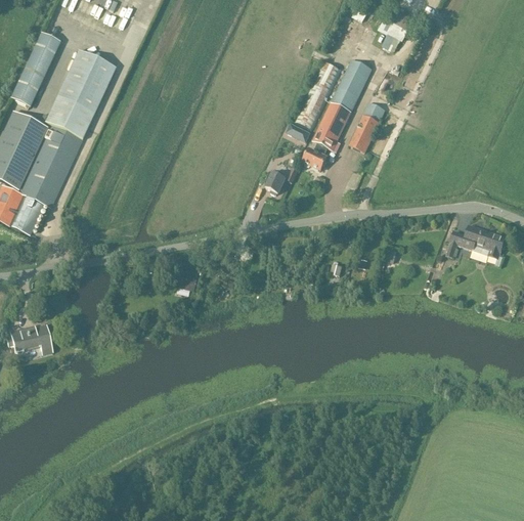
[(402,41),(413,19),(404,14),(399,11),(400,9),(395,7),(388,20),(384,18),(378,30),(387,35),(381,46),(392,51),(392,50),(394,51),(400,40),(402,41)]
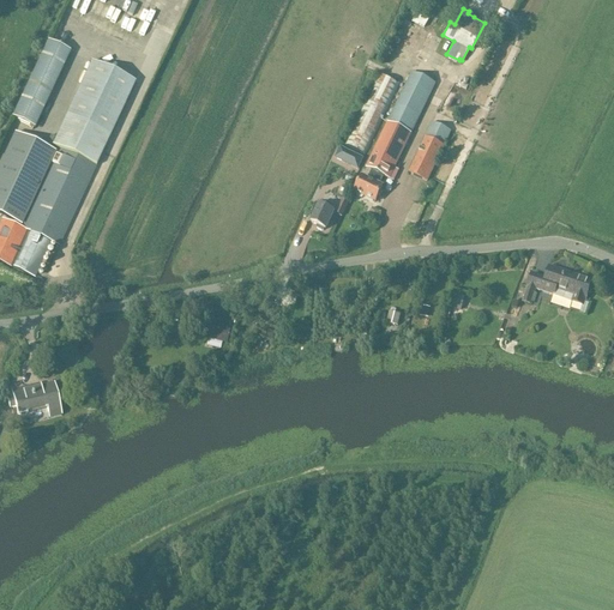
[(48,38),(12,114),(35,125),(70,48),(48,38)]
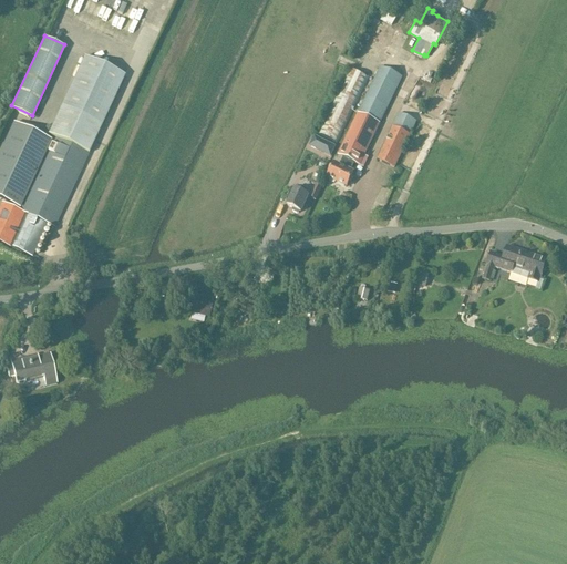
[(84,53),(48,132),(89,151),(124,72),(84,53)]
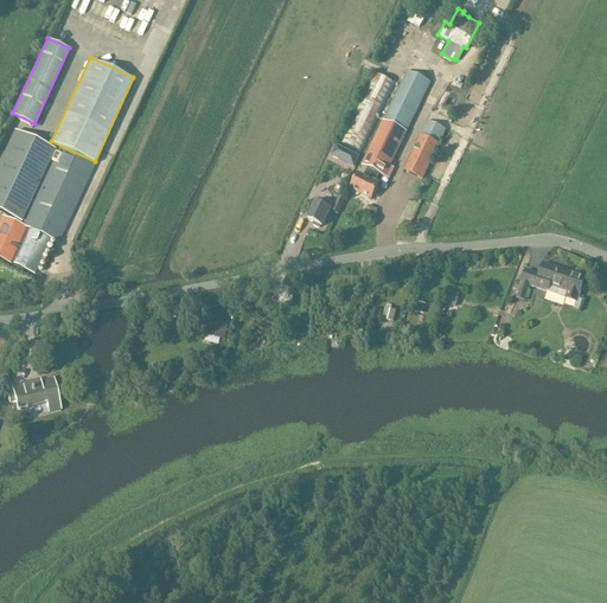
[(378,172),(388,177),(394,165),(390,162),(430,78),(407,68),(362,164),(366,166),(363,173),(357,171),(350,186),(371,197),(378,181),(375,179),(378,172)]
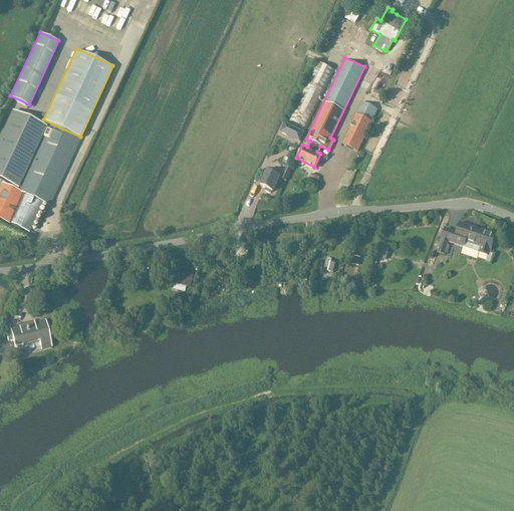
[(305,128),(333,68),(315,59),(287,118),(305,128)]
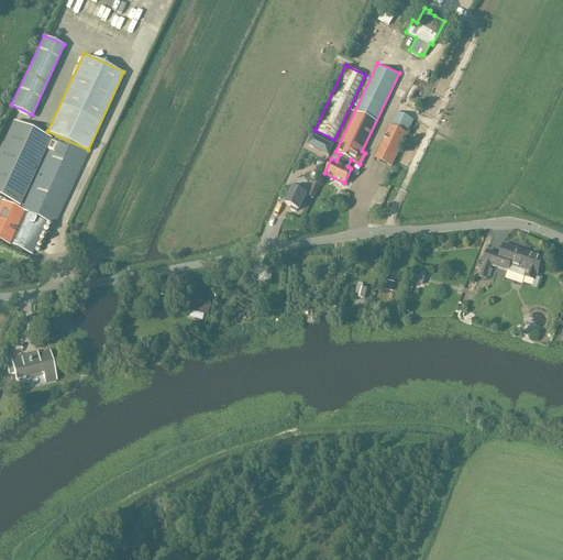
[(414,117),(396,109),(374,155),(392,164),(414,117)]
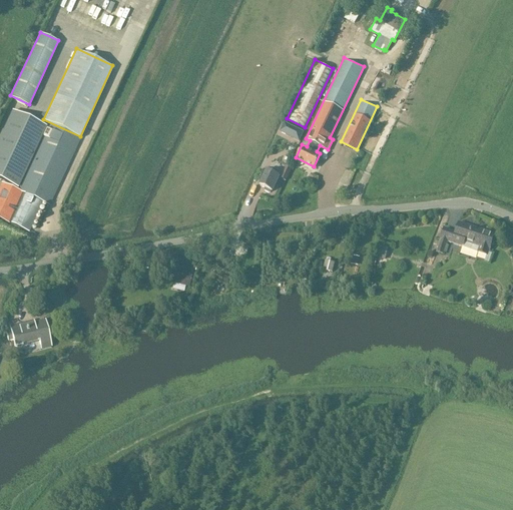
[(13,108),(0,135),(0,177),(18,186),(34,152),(34,153),(18,188),(2,181),(0,184),(0,215),(28,229),(42,199),(49,202),(78,139),(47,125),(35,151),(35,150),(47,124),(13,108)]
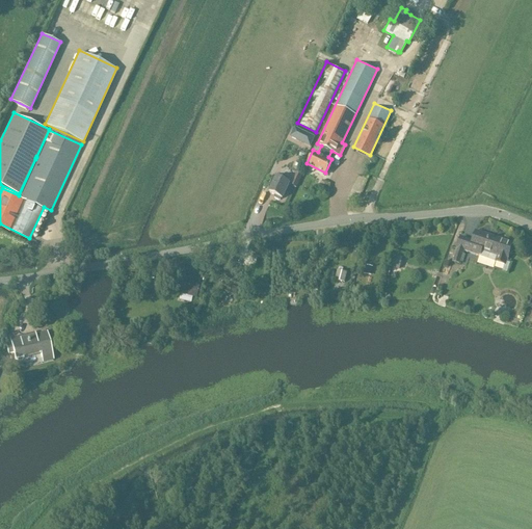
[(295,136),(310,143),(314,134),(299,127),(295,136)]
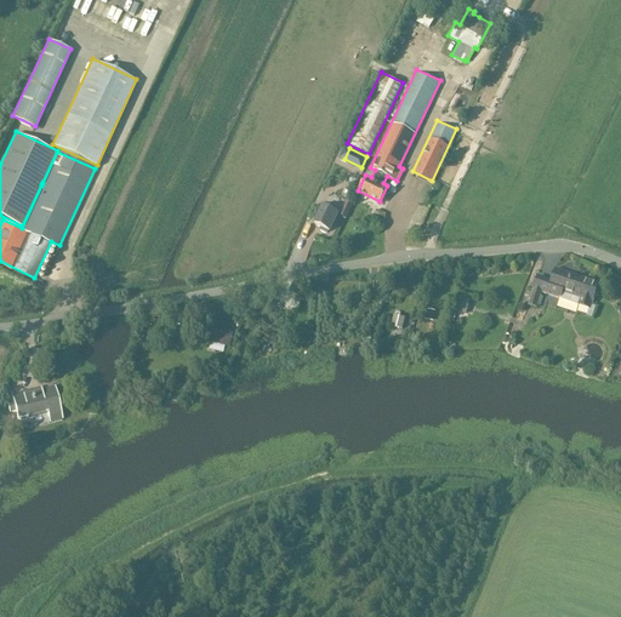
[(341,211),(340,213),(346,216),(353,200),(346,196),(340,211),(341,211)]
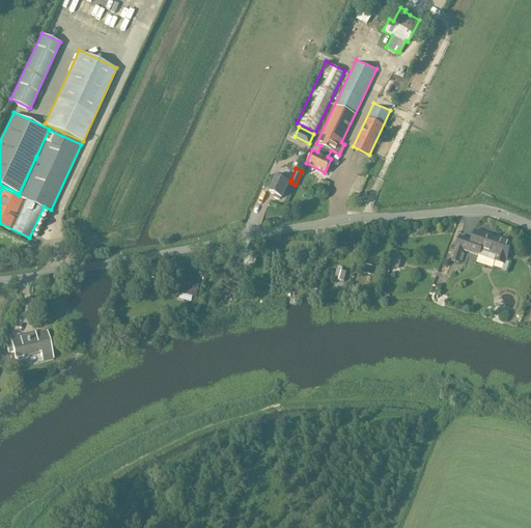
[(278,175),(276,174),(269,190),(281,196),(288,181),(285,178),(287,175),(279,171),(278,175)]
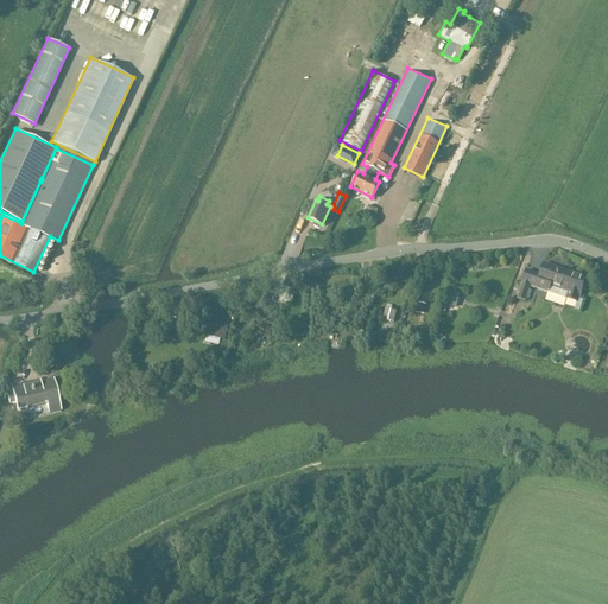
[(526,268),(517,296),(526,299),(526,297),(530,284),(549,290),(551,285),(567,291),(565,297),(577,300),(586,274),(544,261),(540,272),(526,268)]
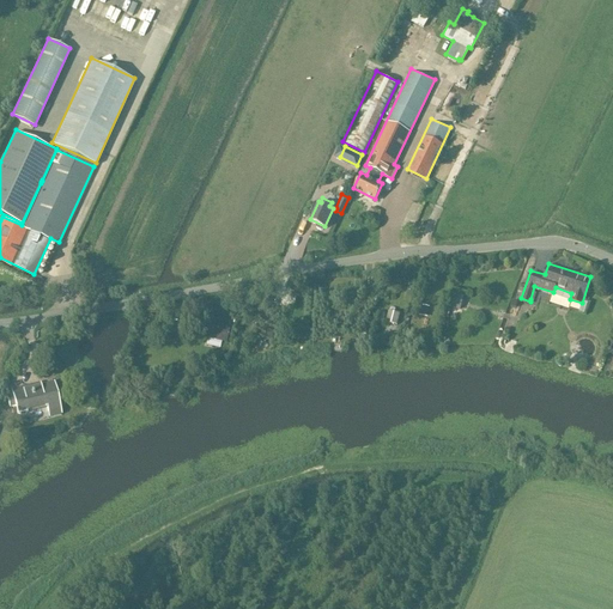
[(451,302),(461,304),(463,294),(454,292),(451,302)]
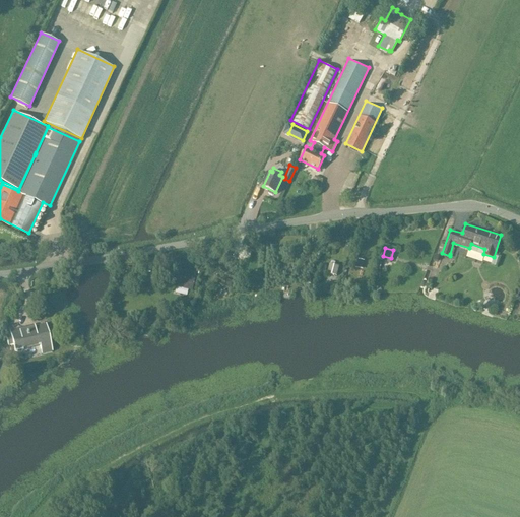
[(338,264),(330,262),(327,270),(336,273),(338,264)]
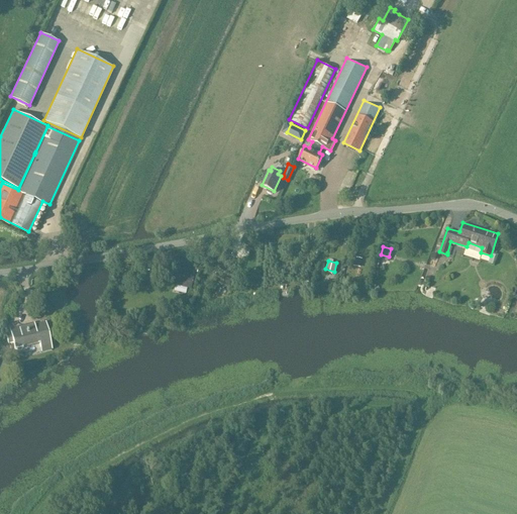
[(186,272),(183,285),(192,287),(195,274),(186,272)]
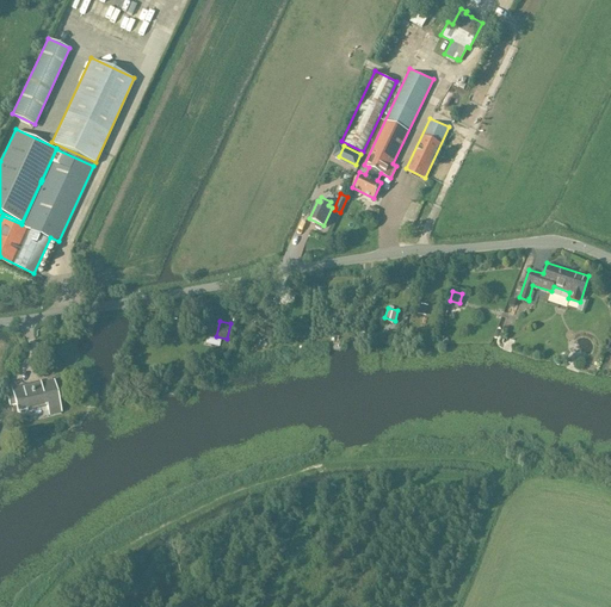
[(267,326),(264,333),(271,336),(273,328),(267,326)]
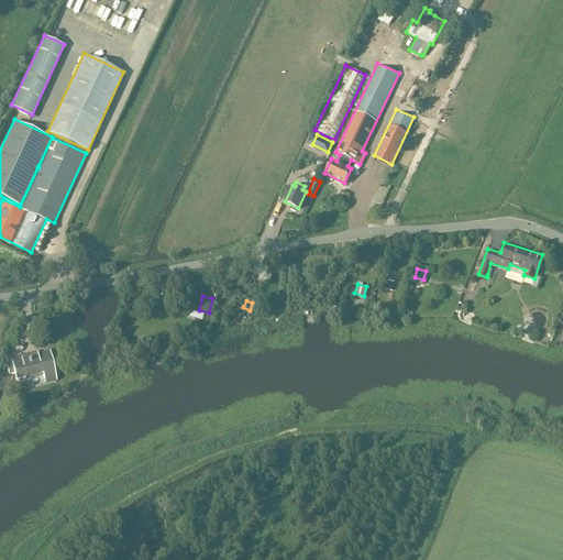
[(10,355),(15,379),(43,372),(45,382),(56,379),(48,349),(23,355),(22,352),(10,355)]
